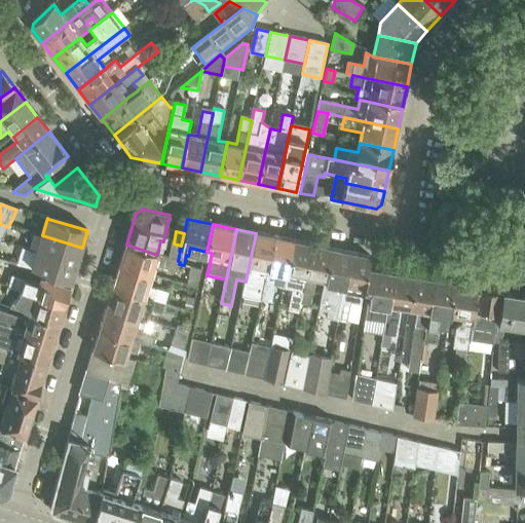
[(274,237),(256,233),(246,282),(242,298),(261,302),(274,237)]
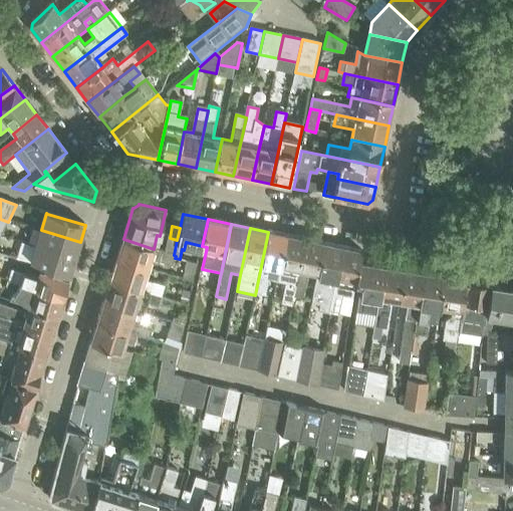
[(75,259),(80,242),(41,230),(35,247),(75,259)]
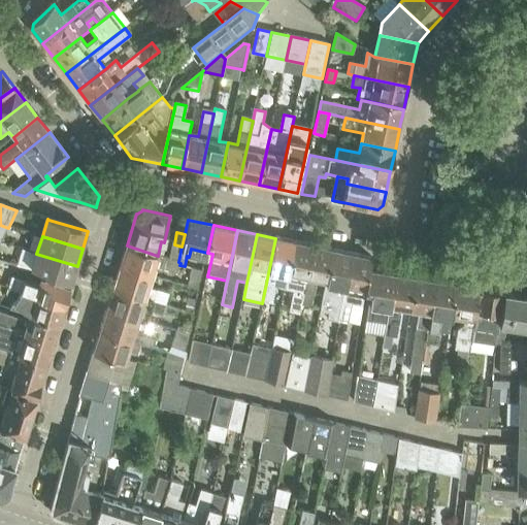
[(295,242),(275,238),(262,303),(272,305),(276,288),(285,290),(295,242)]
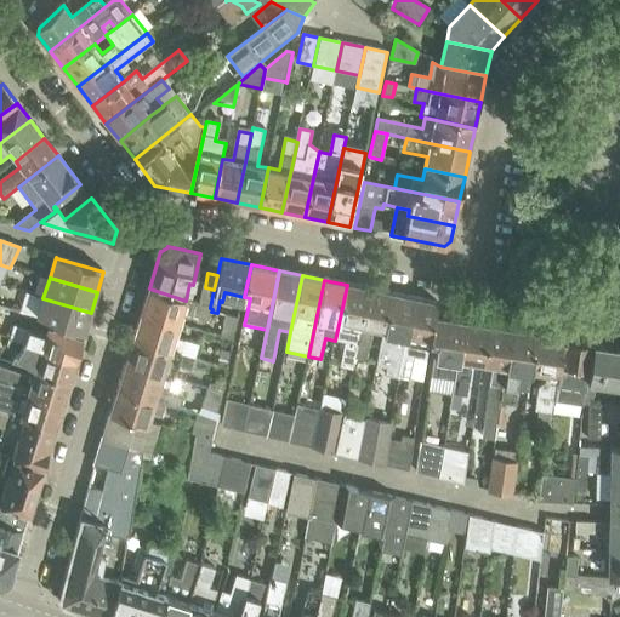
[(370,290),(347,285),(335,341),(346,343),(341,367),(352,370),(354,359),(370,290)]
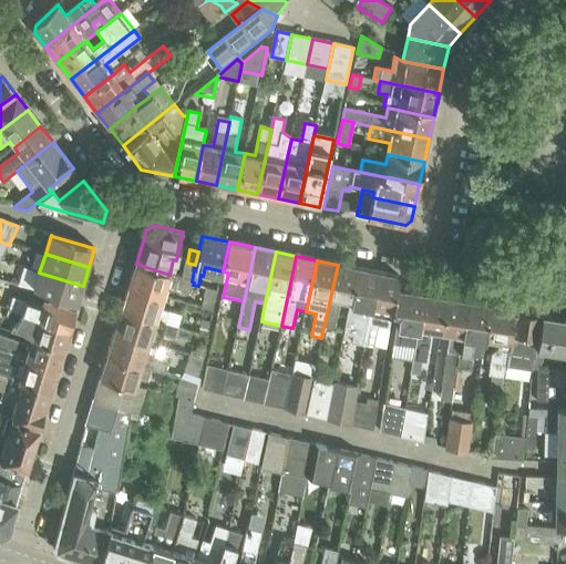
[(136,264),(130,286),(164,297),(167,286),(191,294),(193,285),(194,283),(192,282),(170,275),(136,264)]
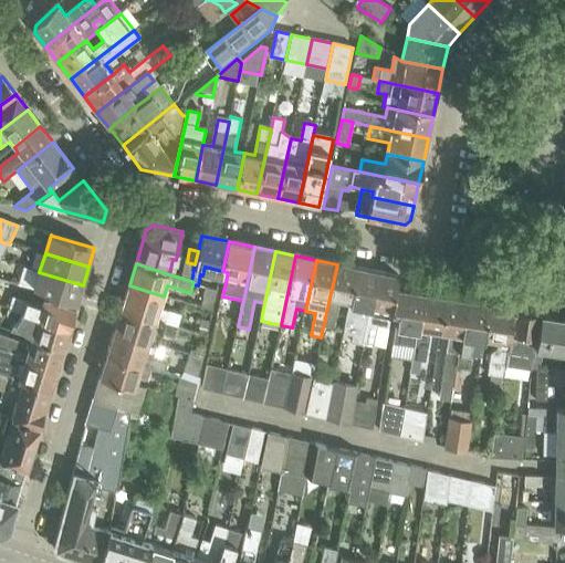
[(341,302),(352,304),(358,269),(337,264),(323,327),(335,330),(341,302)]
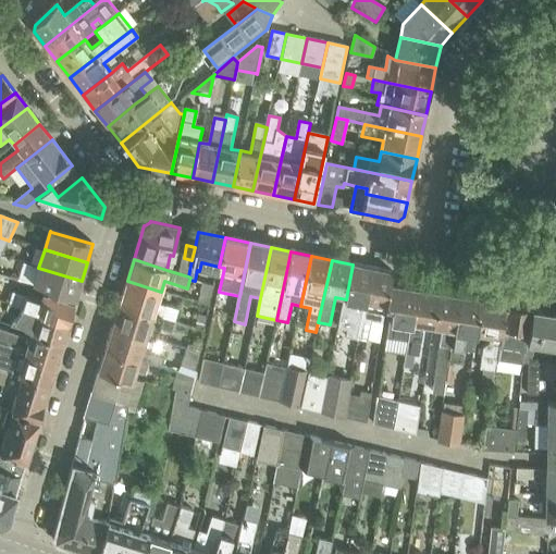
[(359,341),(373,269),(353,265),(346,299),(340,329),(347,331),(346,337),(359,341)]
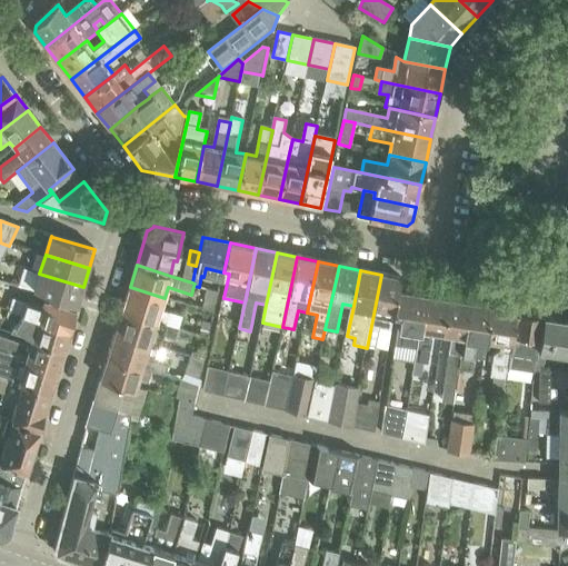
[(83,287),(39,274),(33,293),(77,306),(83,287)]
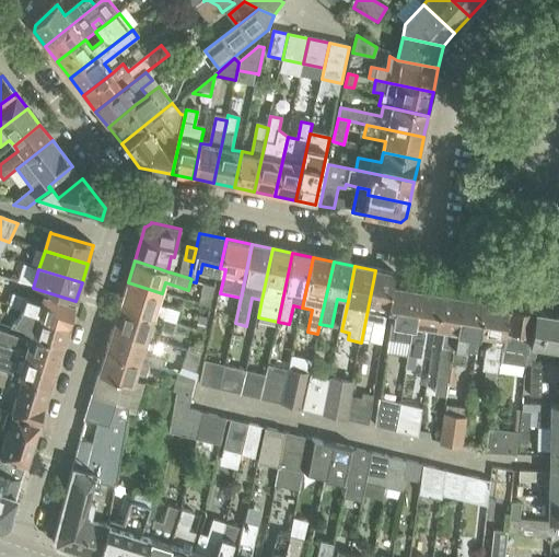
[(395,275),(375,270),(361,343),(382,346),(386,321),(393,286),(395,275)]
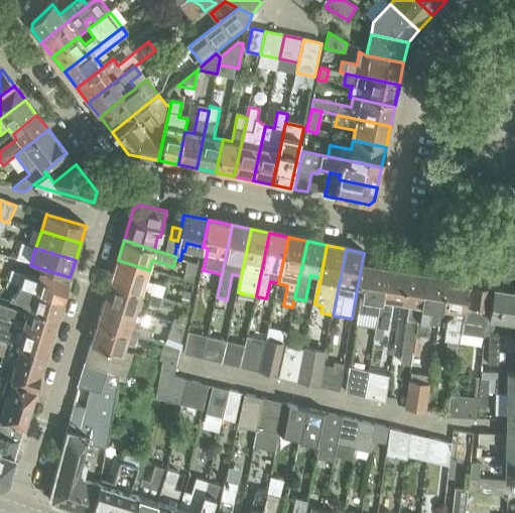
[(111,281),(161,297),(165,286),(146,280),(149,270),(118,260),(111,281)]
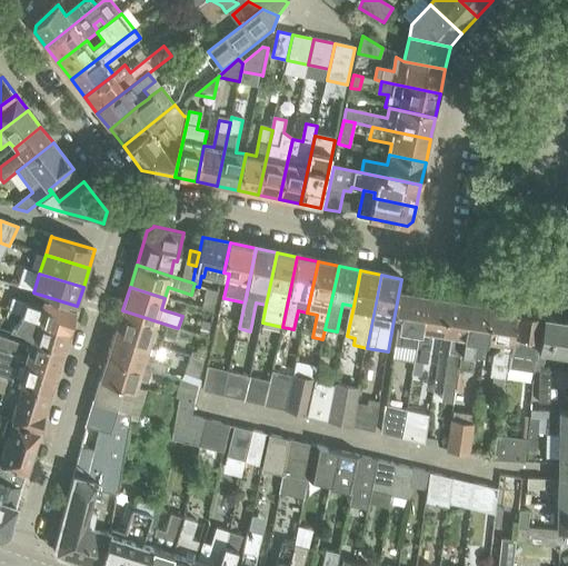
[(405,294),(405,290),(399,290),(392,326),(398,327),(392,359),(416,363),(427,297),(405,294)]
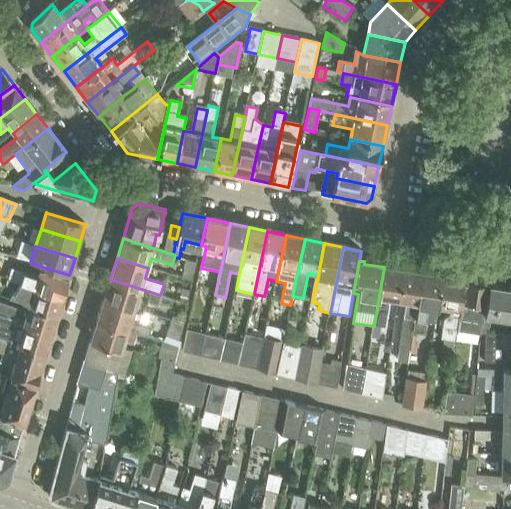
[(182,279),(193,282),(197,265),(186,262),(182,279)]
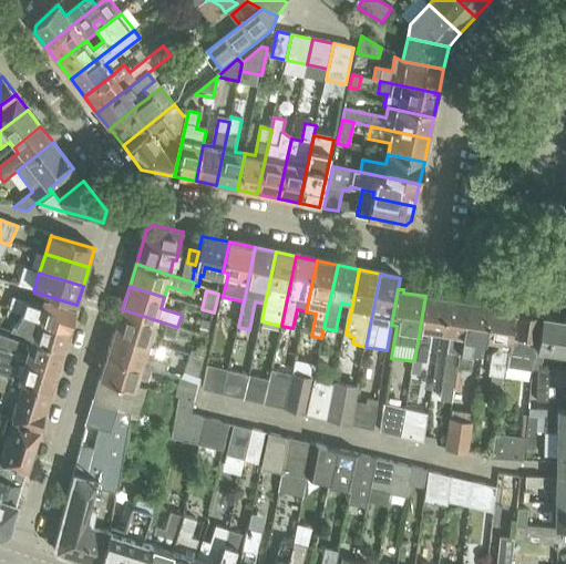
[(414,361),(412,375),(420,376),(422,362),(426,363),(430,339),(430,337),(430,332),(442,334),(448,299),(425,296),(414,361)]
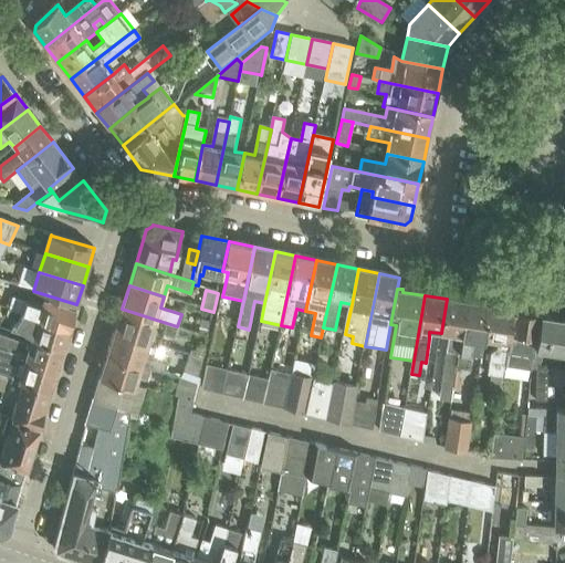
[(13,296),(9,310),(70,330),(75,309),(45,300),(43,306),(13,296)]
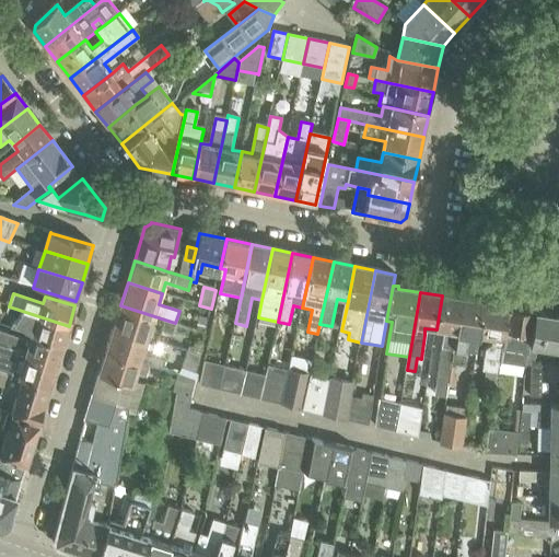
[(451,368),(452,364),(462,299),(442,296),(437,329),(445,332),(438,380),(437,384),(449,385),(450,381),(451,368)]
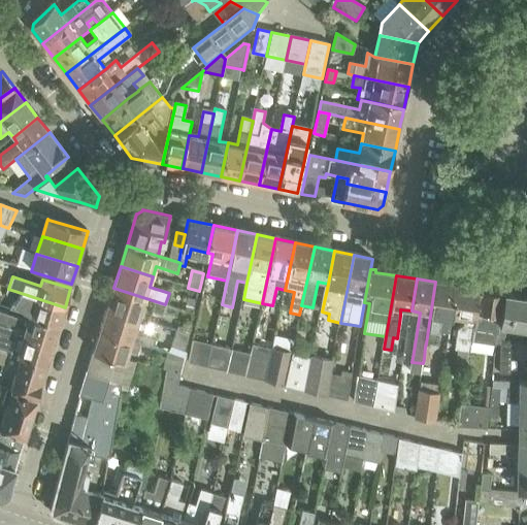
[(457,285),(435,282),(426,343),(438,345),(440,332),(449,334),(452,317),(457,285)]
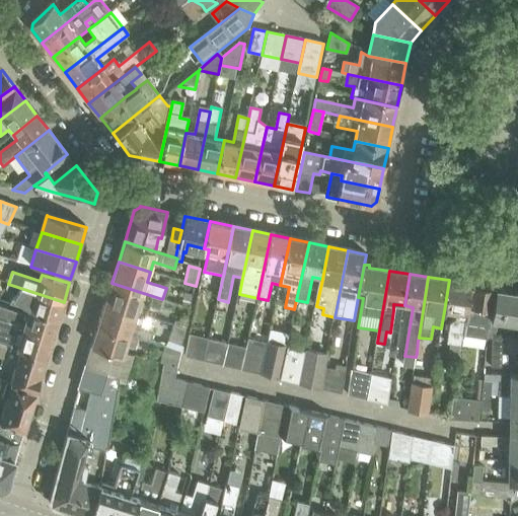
[(449,280),(444,311),(457,313),(456,319),(452,323),(448,345),(450,346),(449,358),(459,360),(463,335),(470,283),(449,280)]
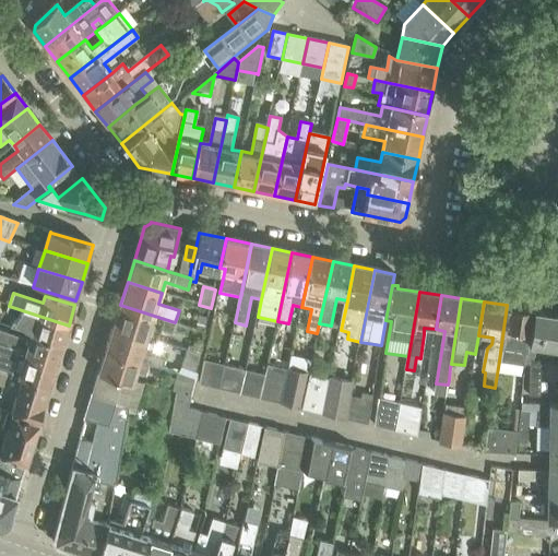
[(190,327),(175,322),(120,305),(114,327),(155,341),(159,330),(171,333),(188,334),(190,327)]
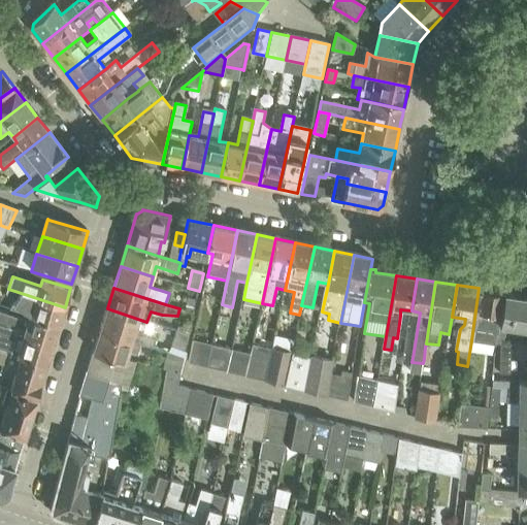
[(471,340),(495,345),(498,323),(499,323),(502,292),(479,288),(471,340)]
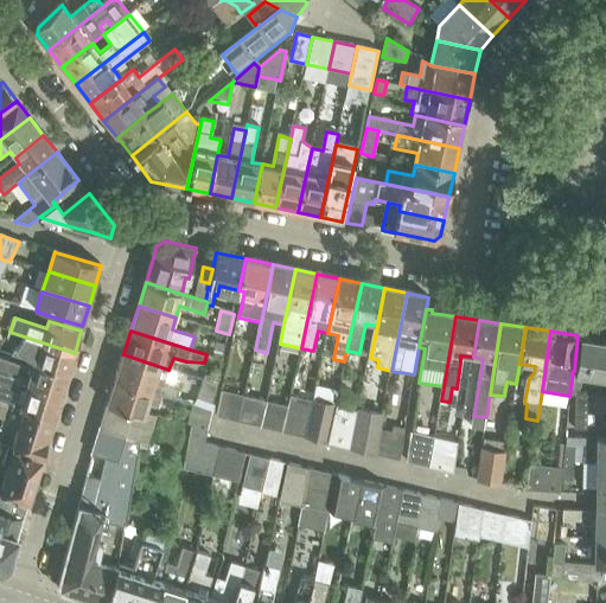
[(10,332),(7,338),(18,346),(11,355),(32,361),(69,373),(75,353),(10,332)]
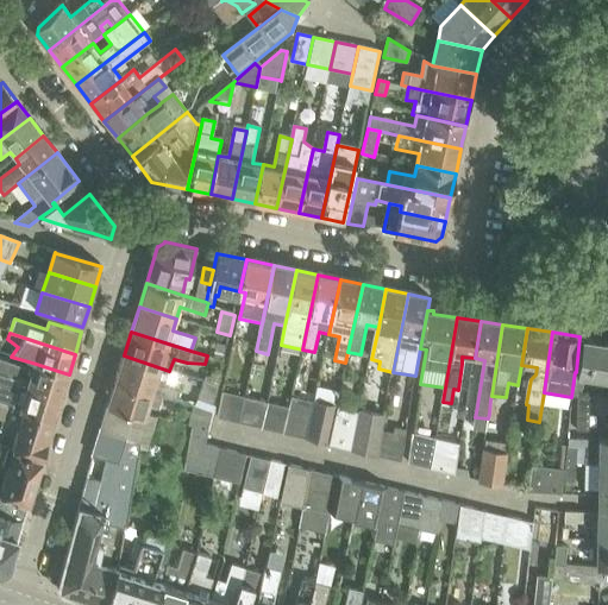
[(607,340),(580,336),(576,372),(607,377),(607,340)]
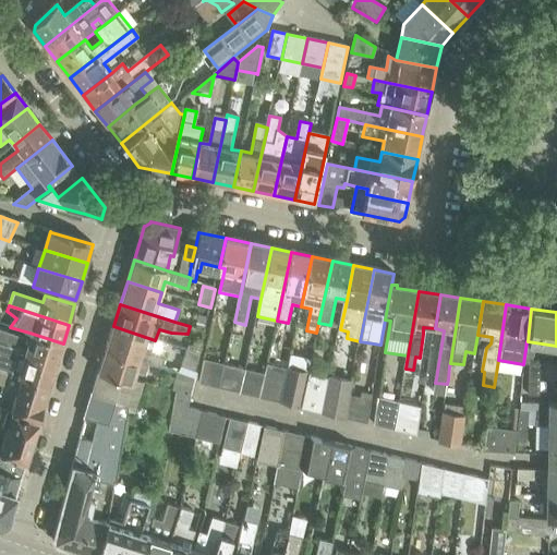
[(201,315),(197,328),(205,329),(208,316),(201,315)]
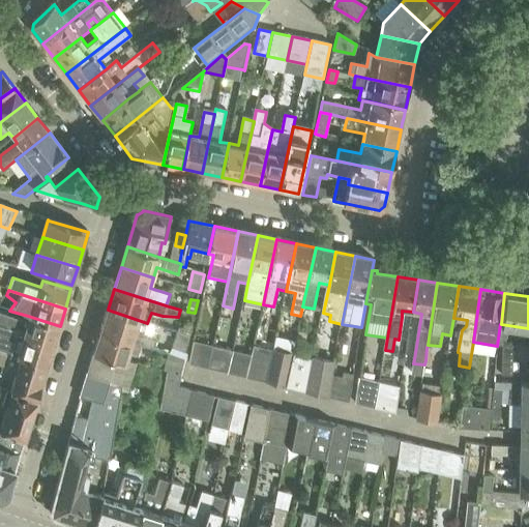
[(108,310),(100,331),(142,345),(145,346),(152,348),(156,338),(144,333),(147,323),(108,310)]
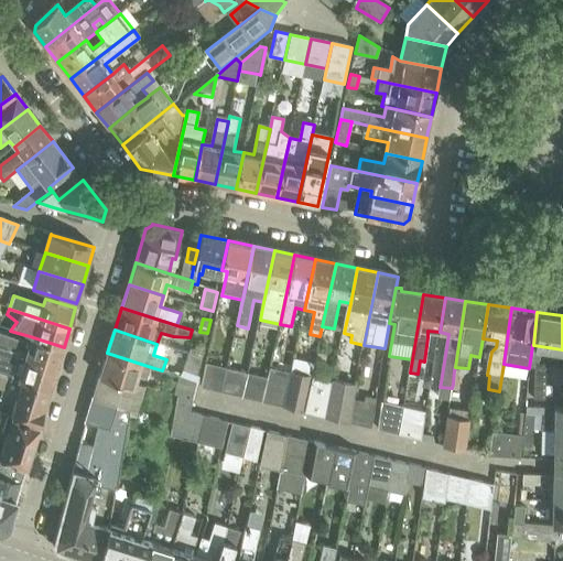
[(0,347),(57,367),(64,347),(30,336),(29,343),(0,334),(0,347)]
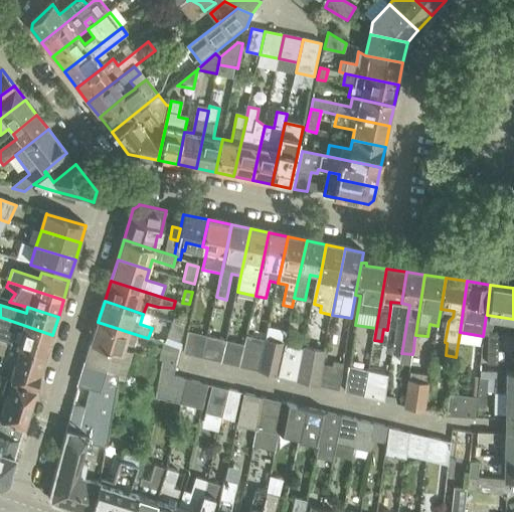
[(13,341),(17,343),(16,346),(21,348),(46,355),(47,352),(52,335),(0,317),(0,341),(8,344),(12,346),(13,341)]
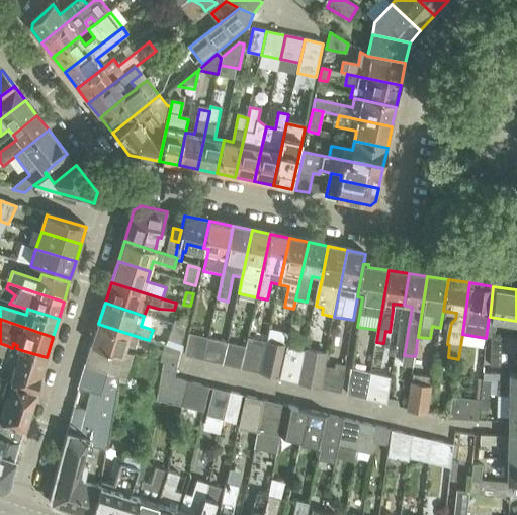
[(489,323),(487,336),(495,337),(497,324),(489,323)]
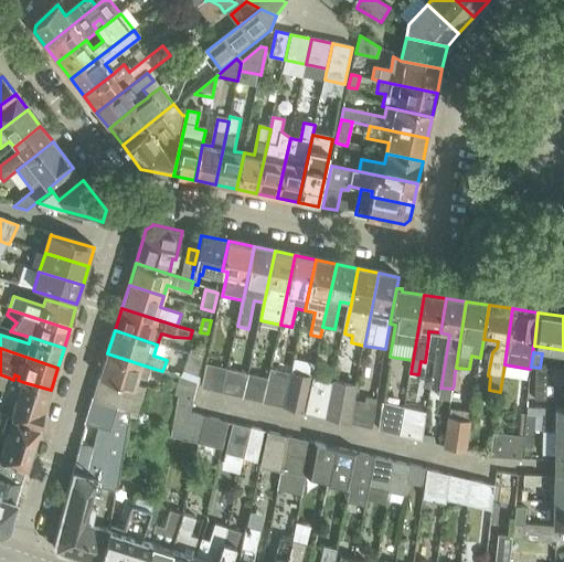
[(107,353),(100,375),(136,386),(139,375),(148,379),(151,368),(107,353)]
